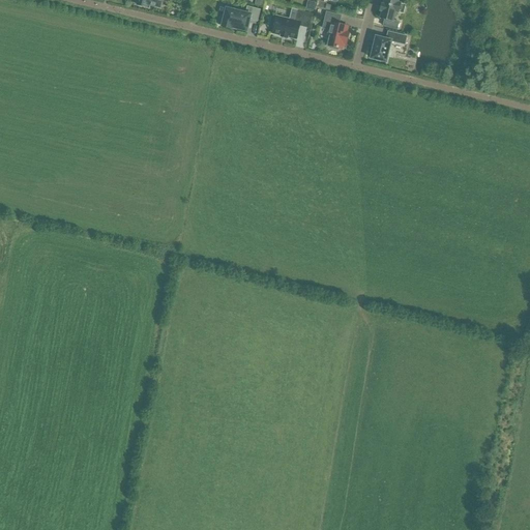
[(399,13),(401,4),(399,3),(399,0),(385,0),(384,5),(382,4),(380,11),(382,11),(380,19),(385,20),(383,26),(398,30),(399,23),(393,21),(395,12),(399,13)]
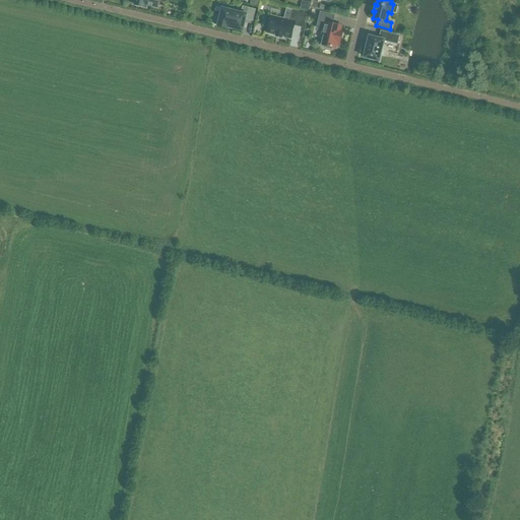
[(253,21),(256,10),(243,7),(241,13),(222,9),(220,16),(216,15),(214,23),(218,24),(218,26),(228,28),(228,27),(242,30),(245,19),(253,21)]
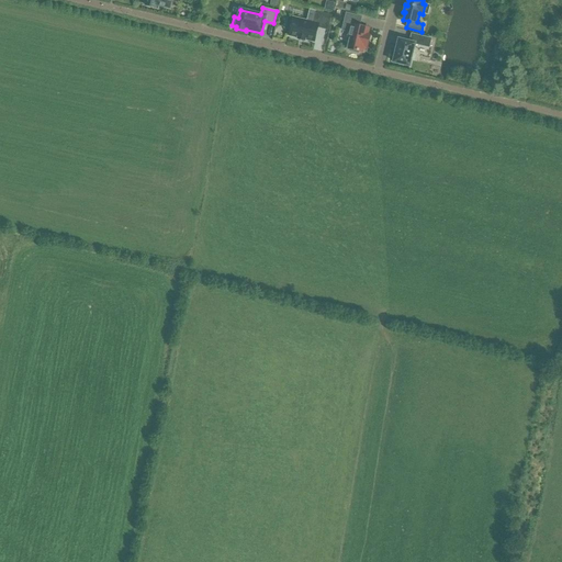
[(362,18),(347,13),(343,31),(349,32),(348,38),(350,38),(348,48),(350,49),(349,51),(358,53),(359,52),(363,53),(364,47),(367,48),(371,34),(368,34),(369,29),(360,26),(362,18)]
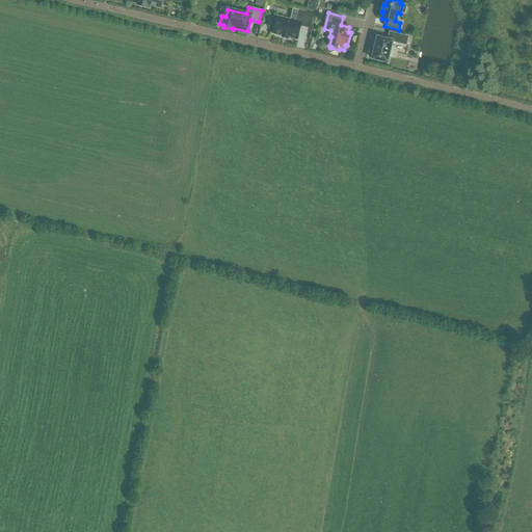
[(297,24),(277,19),(273,33),(283,35),(282,40),(288,41),(289,40),(297,42),(300,27),(310,30),(313,17),(299,14),(297,24)]
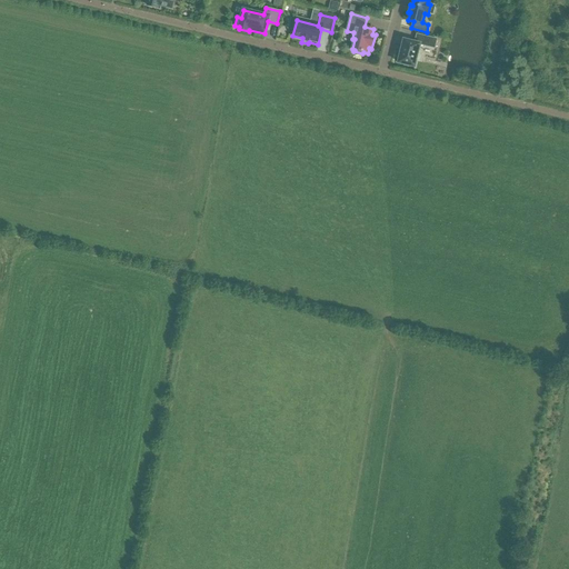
[(399,63),(413,67),(415,68),(415,66),(420,45),(435,48),(437,39),(417,35),(415,42),(405,40),(403,40),(403,41),(401,49),(400,55),(398,62),(398,63),(399,63)]
